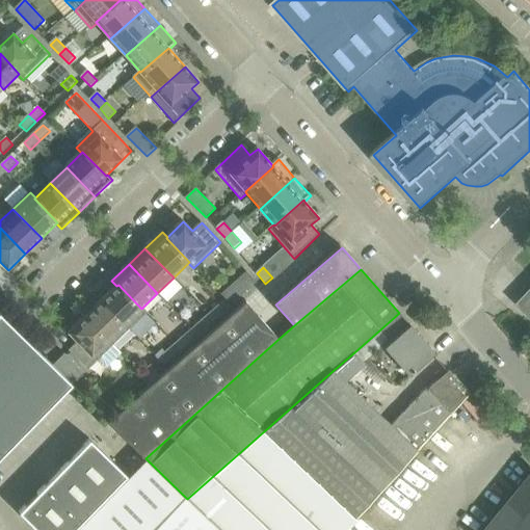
[(247,292),(257,283),(250,276),(241,285),(247,292)]
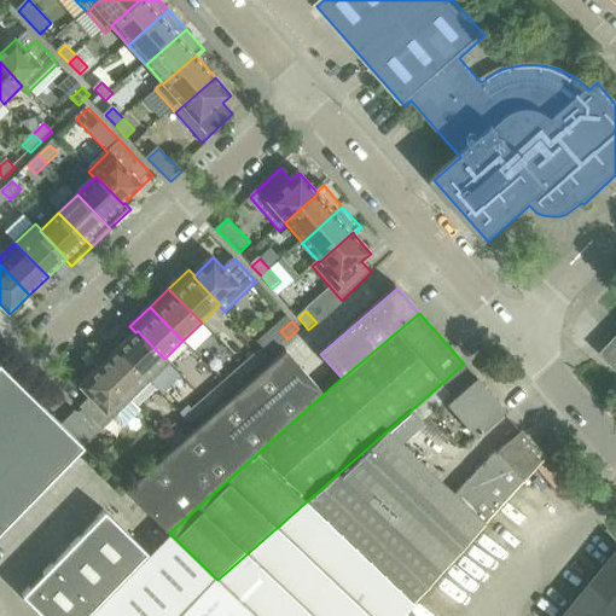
[(138,331),(135,332),(118,349),(152,383),(172,364),(166,358),(164,359),(138,331)]
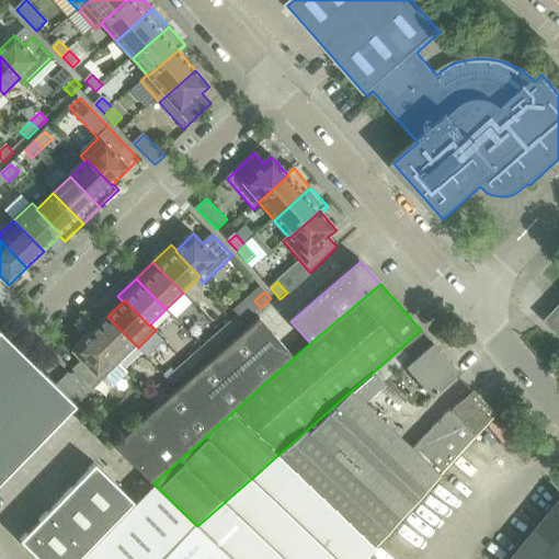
[(558,308),(545,323),(558,337),(558,308)]
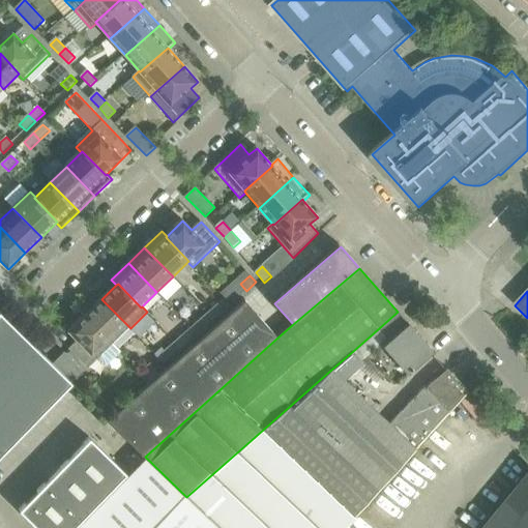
[(130,328),(101,299),(86,315),(114,344),(130,328)]
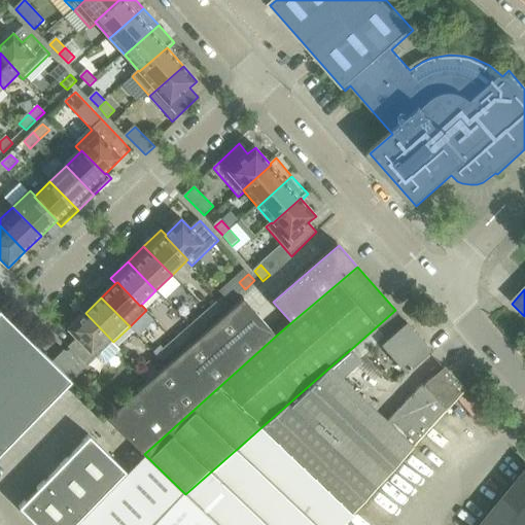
[(144,454),(276,336),(244,300),(108,419),(144,454)]
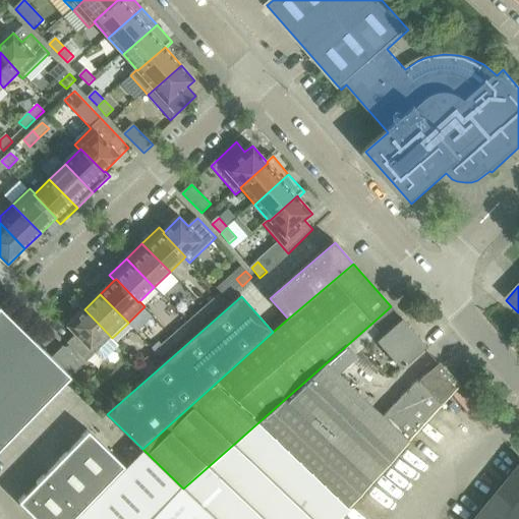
[(211,314),(221,306),(215,299),(206,307),(211,314)]
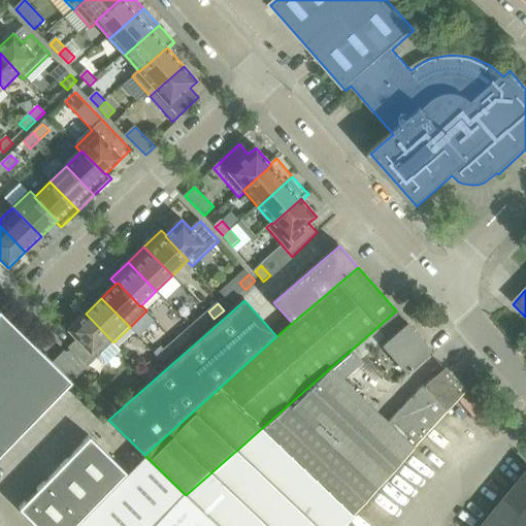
[(396,310),(377,327),(386,336),(404,320),(396,310)]
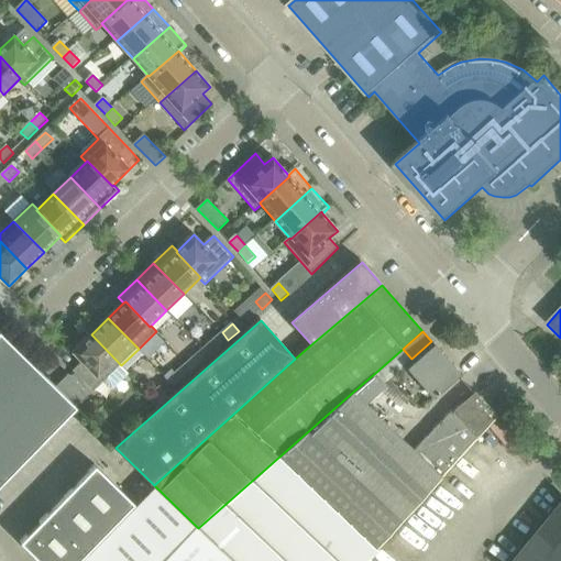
[(0,486),(77,408),(57,387),(0,332),(0,486)]
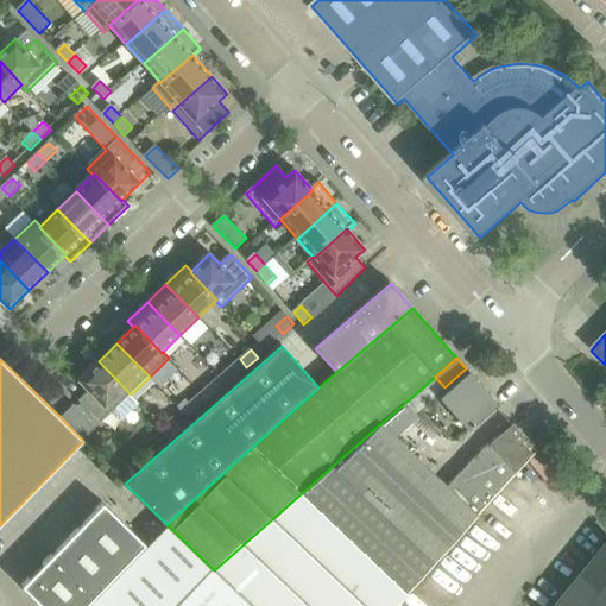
[(235,377),(246,367),(240,359),(228,370),(235,377)]
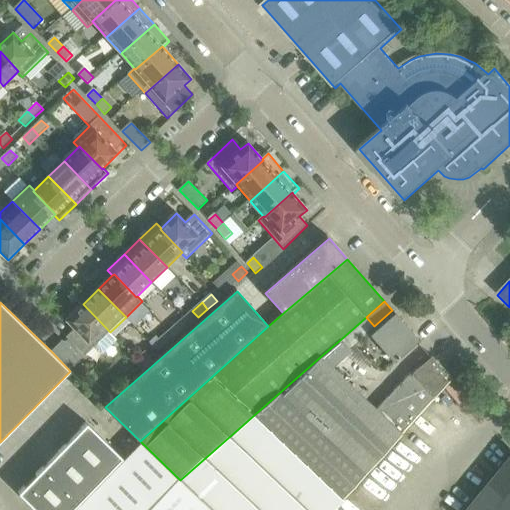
[(110,332),(83,304),(66,320),(75,329),(67,338),(85,357),(94,348),(99,354),(103,354),(117,341),(110,332)]
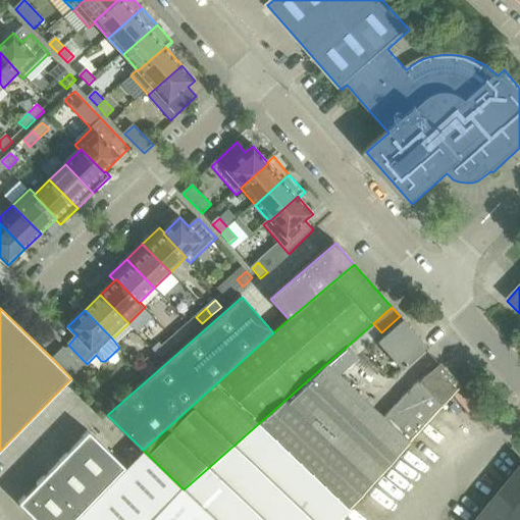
[(426,348),(403,320),(380,340),(404,367),(426,348)]
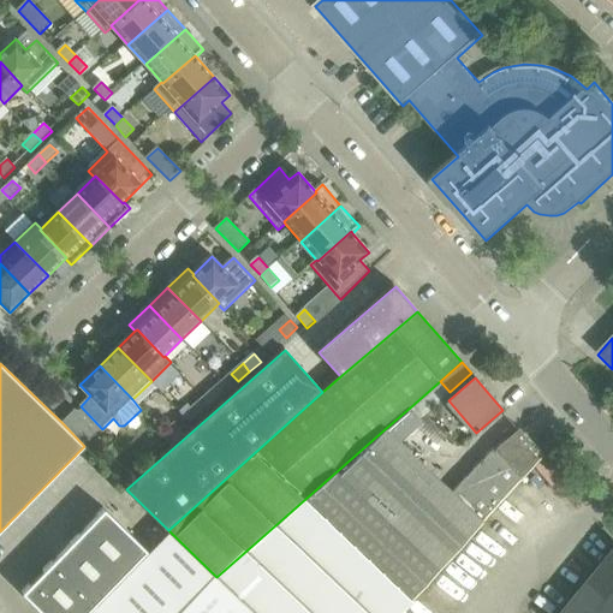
[(210,406),(221,397),(214,388),(203,398),(210,406)]
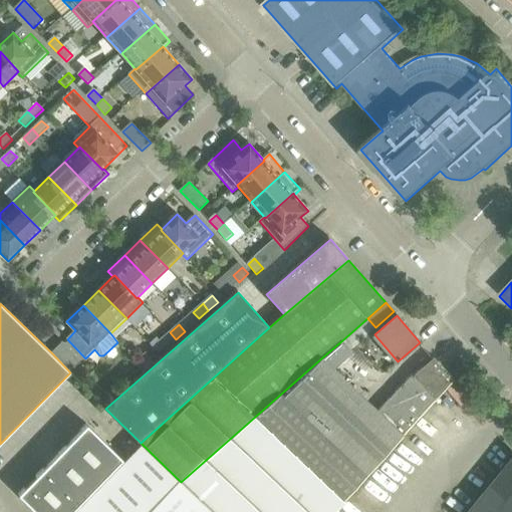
[(166,347),(176,339),(170,332),(160,340),(166,347)]
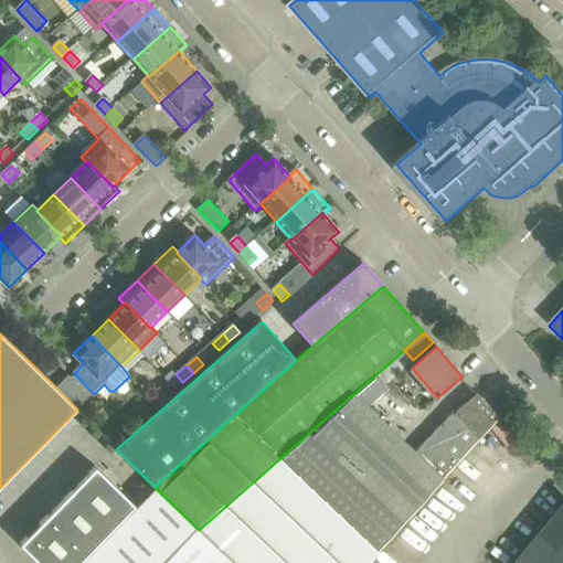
[(385,384),(376,374),(199,530),(226,555),(299,478),(331,508),(396,436),(362,404),(385,384)]
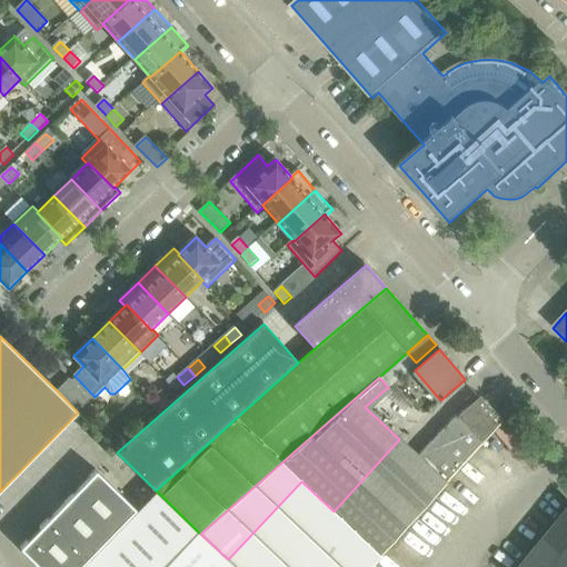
[(91,400),(70,379),(58,391),(78,413),(91,400)]
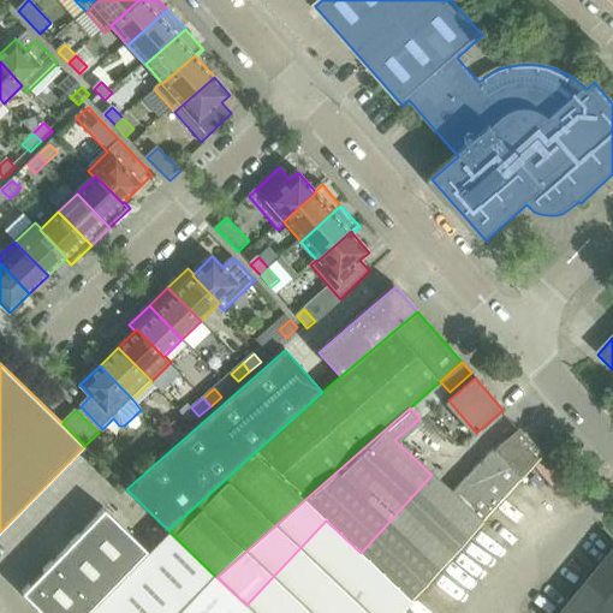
[(171,441),(183,430),(176,422),(164,433),(171,441)]
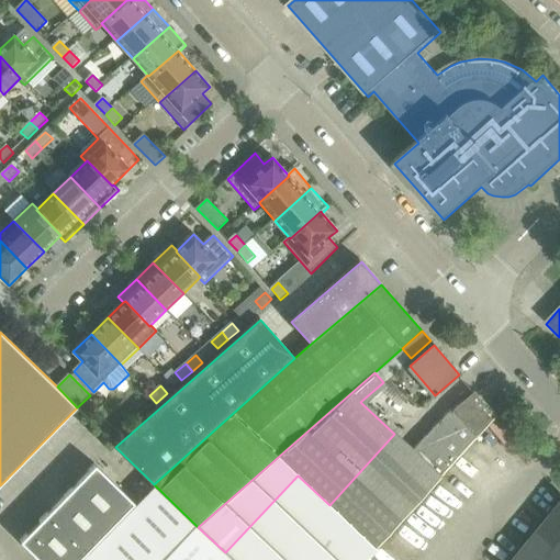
[(298,476),(225,552),(232,559),(366,559),(372,552),(497,416),(478,394),(467,404),(463,401),(452,412),(450,410),(412,449),(394,434),(329,505),(298,476)]
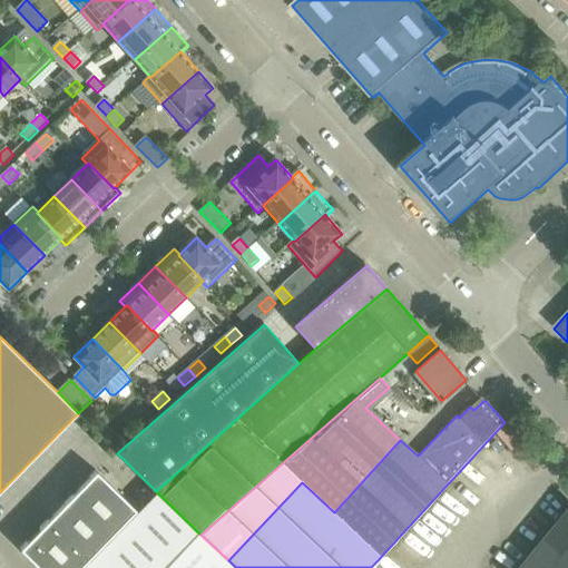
[(80,567),(137,510),(97,471),(21,550),(39,567),(80,567)]
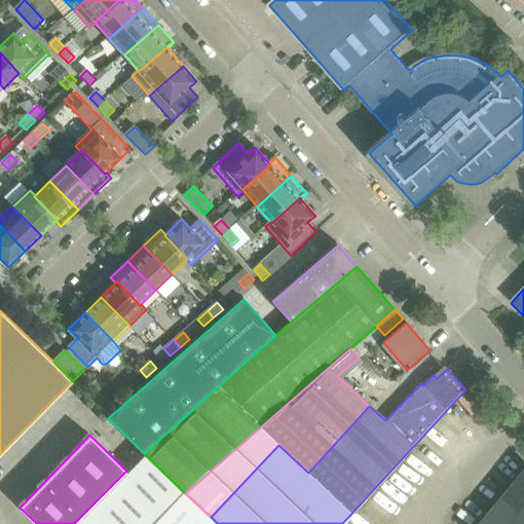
[(144,458),(119,483),(153,516),(145,523),(209,523),(210,522),(144,458)]
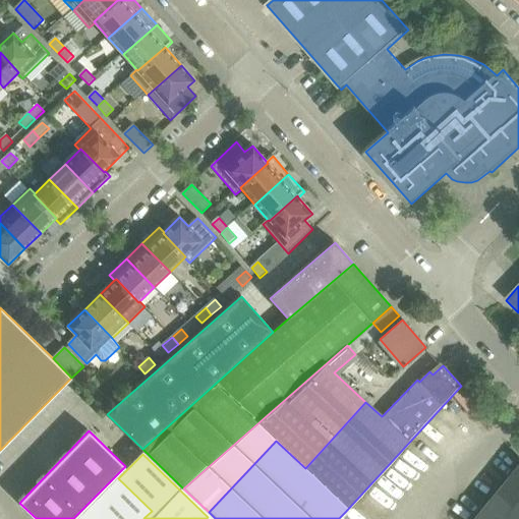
[(518,465),(476,518),(518,518),(518,465)]
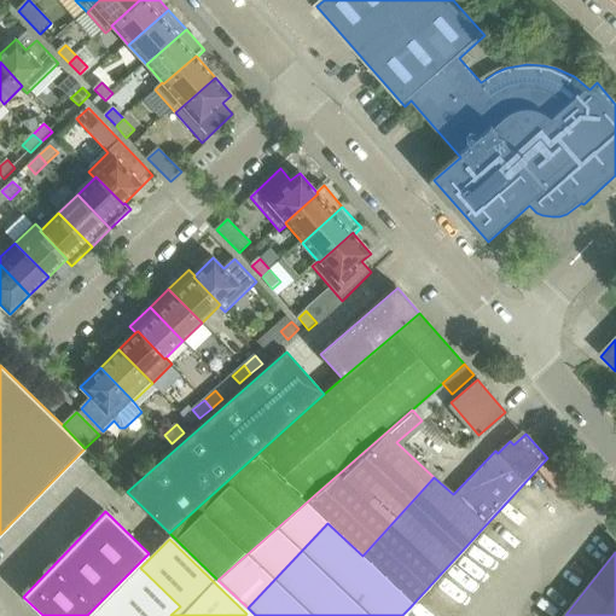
[(140,568),(110,599),(127,615),(170,615),(180,606),(140,568)]
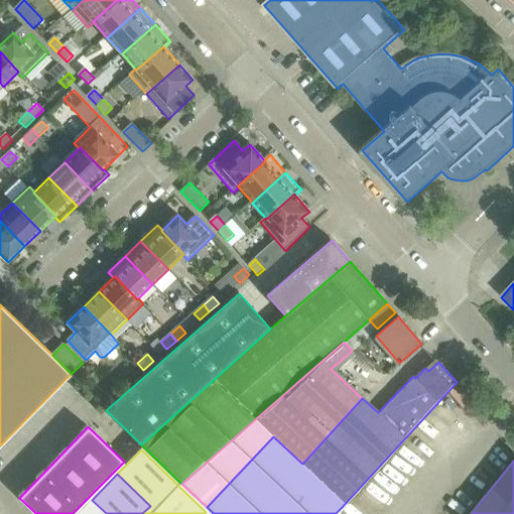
[(106,513),(92,500),(77,513),(106,513)]
